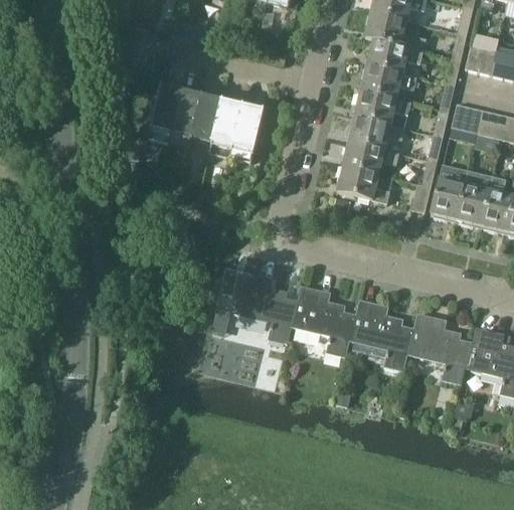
[(268,0),(268,1),(288,6),(298,8),(299,0),(268,0)]
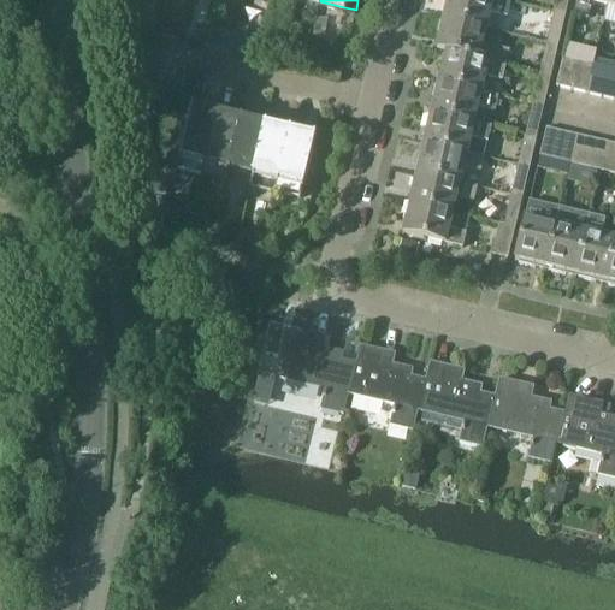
[(449,0),(445,15),(488,24),(491,10),(508,13),(510,0),(449,0)]
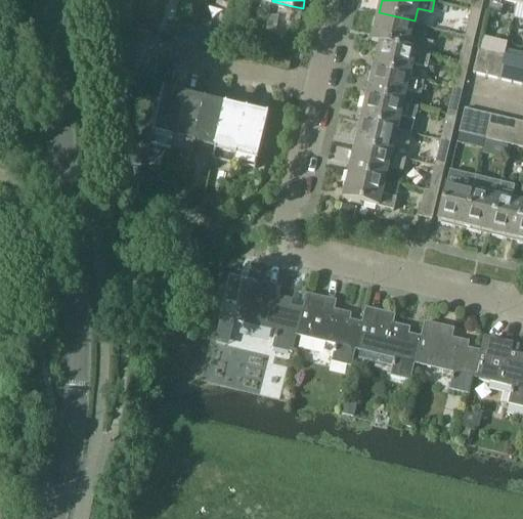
[(474,0),(473,7),(481,9),(483,0),(474,0)]
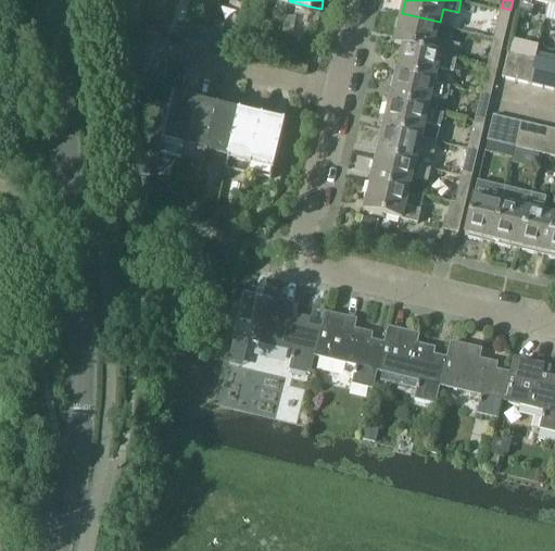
[(521,0),(519,10),(531,13),(534,0),(545,0),(550,1),(550,0),(521,0)]
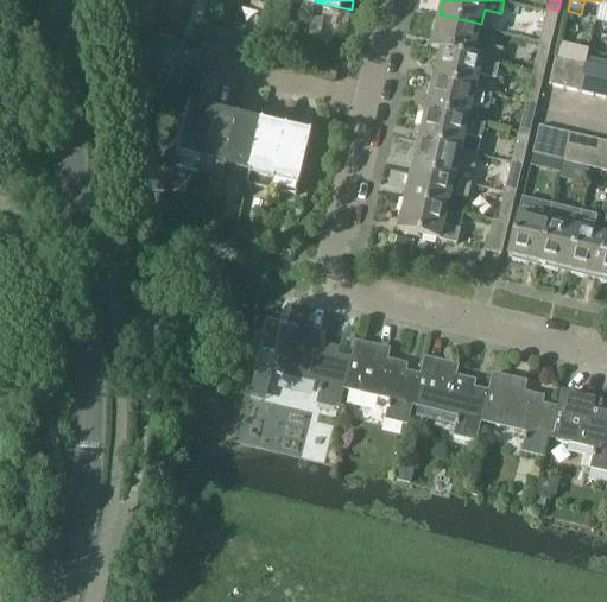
[(549,8),(542,38),(551,40),(558,11),(549,8)]
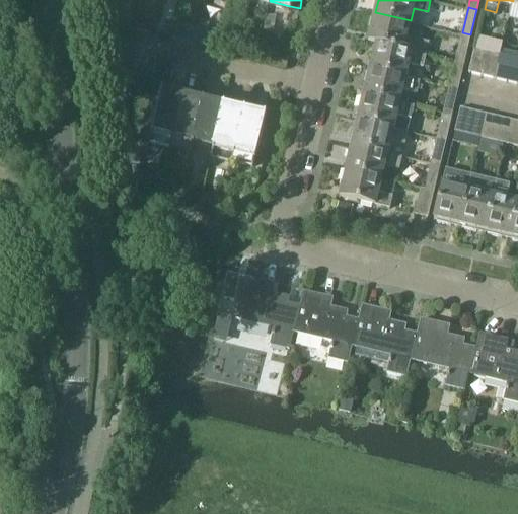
[(369,39),(376,40),(426,52),(429,40),(407,34),(411,20),(375,12),(369,39)]
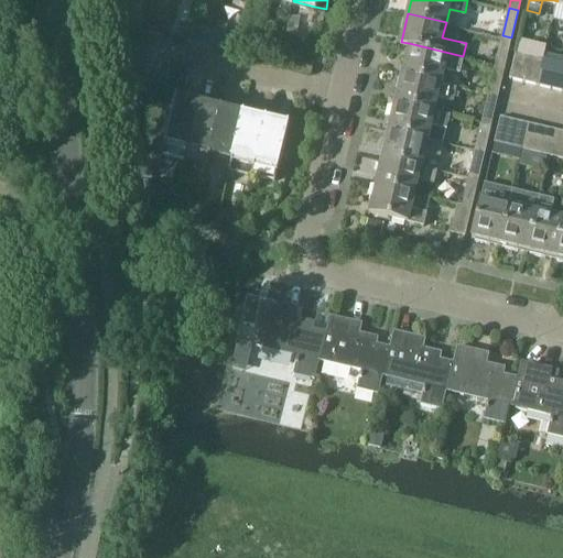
[(502,35),(496,64),(505,66),(511,37),(502,35)]
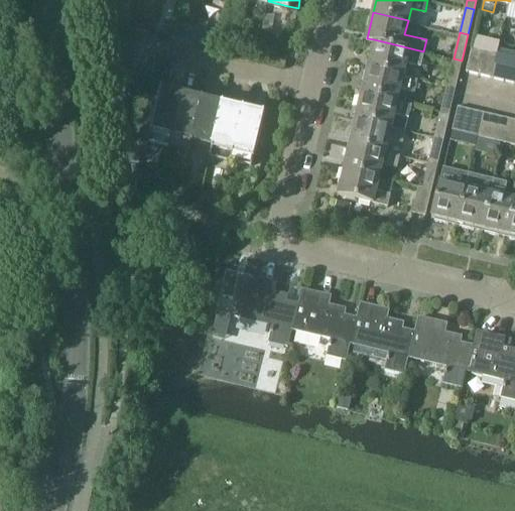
[(423,51),(374,39),(368,66),(403,75),(406,60),(420,65),(423,51)]
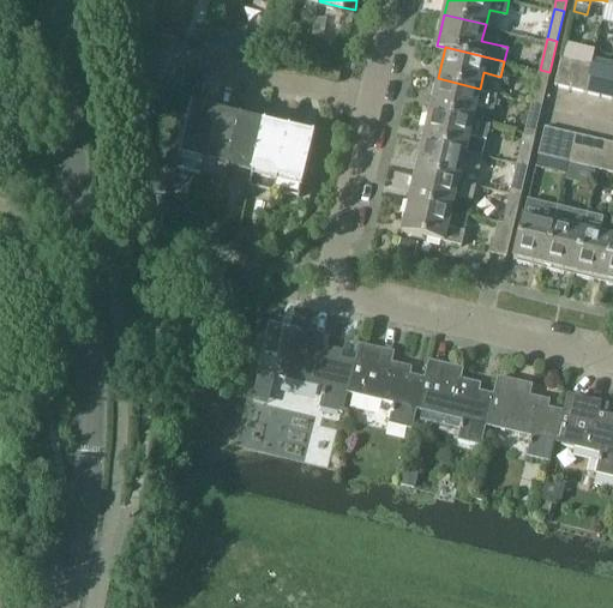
[(563,54),(557,82),(587,89),(593,61),(563,54)]
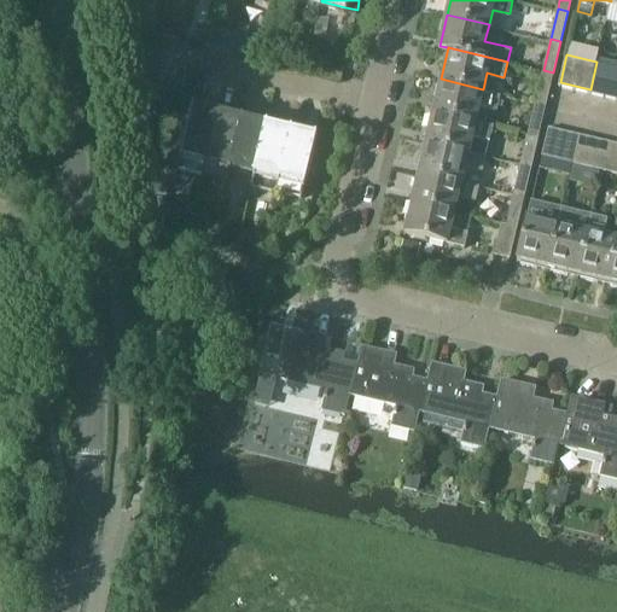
[(616,65),(597,62),(591,89),(616,95),(616,65)]
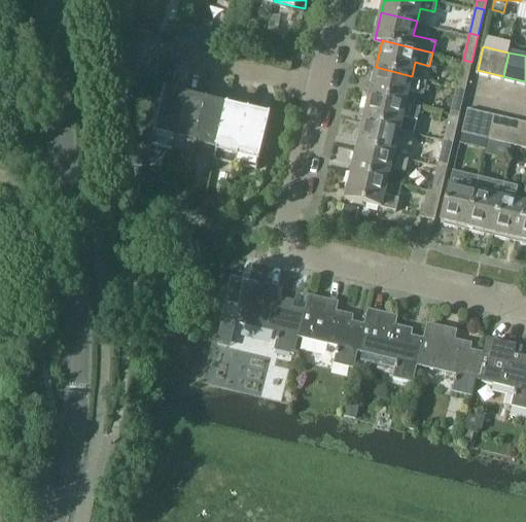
[(463,60),(456,87),(465,89),(471,62),(463,60)]
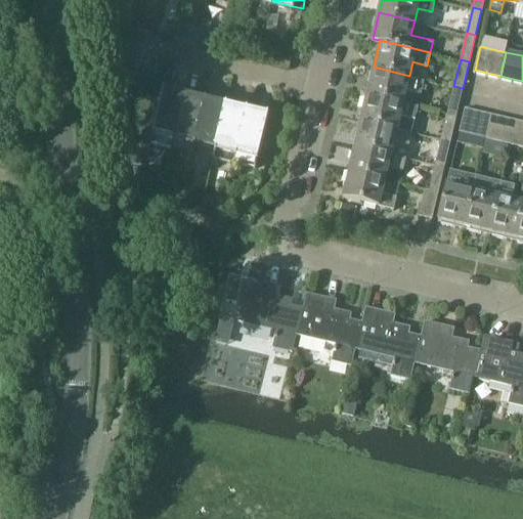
[(424,79),(409,76),(374,67),(367,93),(403,101),(406,89),(421,92),(424,79)]
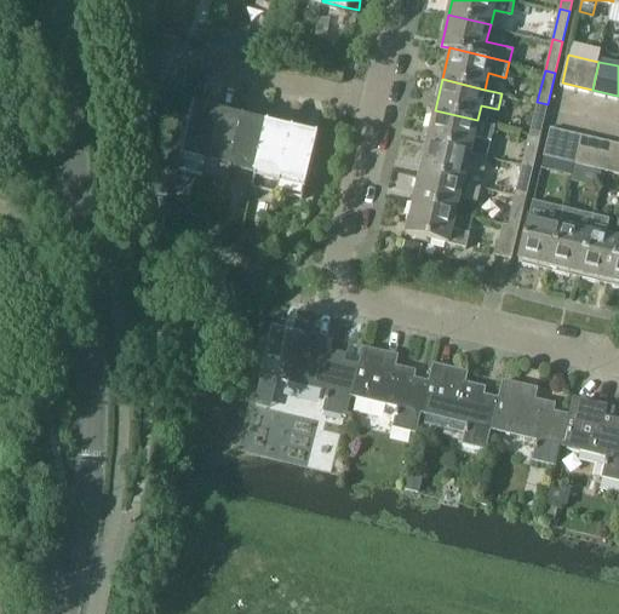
[(537,102),(529,132),(540,135),(548,104),(537,102)]
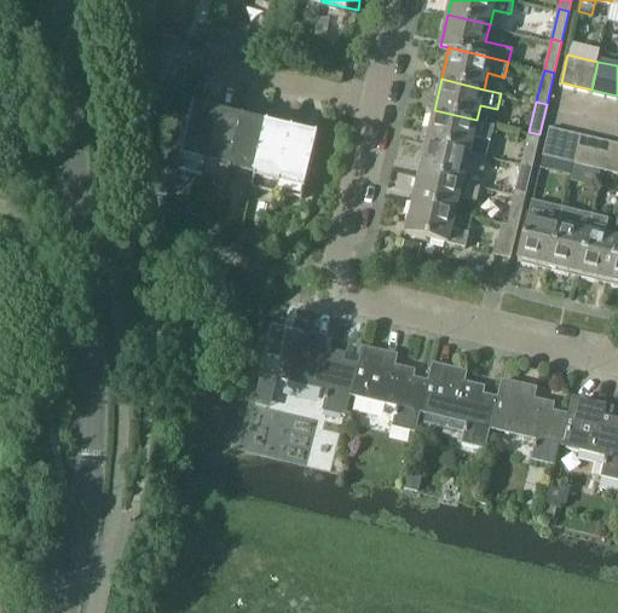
[(204,162),(217,113),(191,107),(179,156),(204,162)]
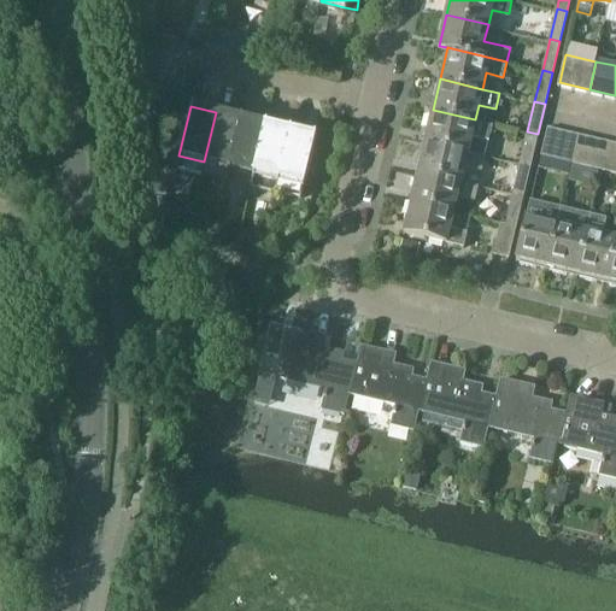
[(475,119),(433,110),(426,139),(468,150),(471,134),(488,137),(492,124),(475,119)]
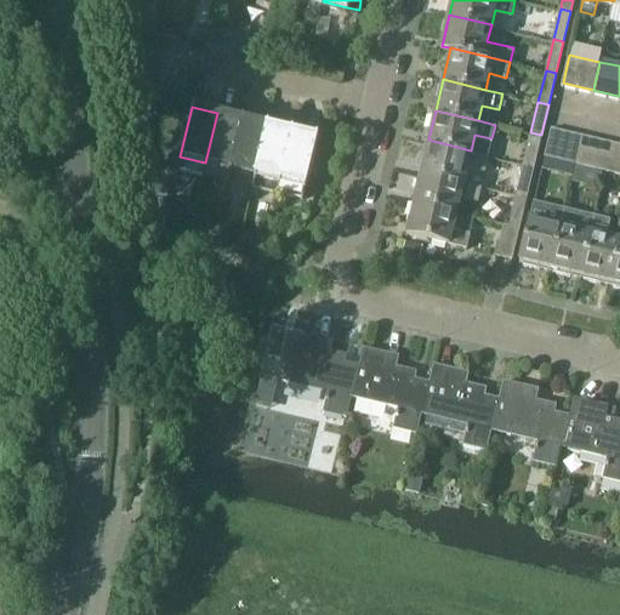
[(229,169),(242,118),(217,113),(205,163),(229,169)]
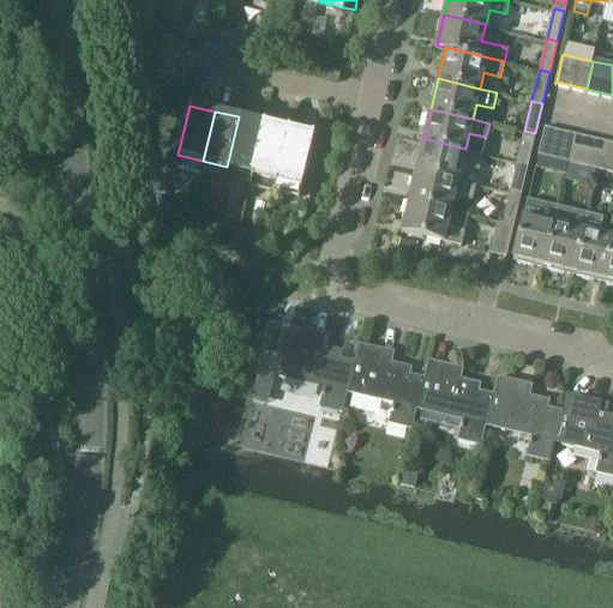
[(252,173),(263,122),(239,116),(227,167),(252,173)]
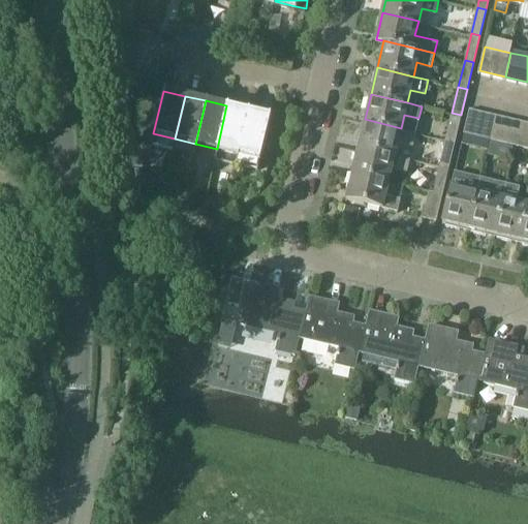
[(238,153),(248,111),(226,105),(217,149),(238,153)]
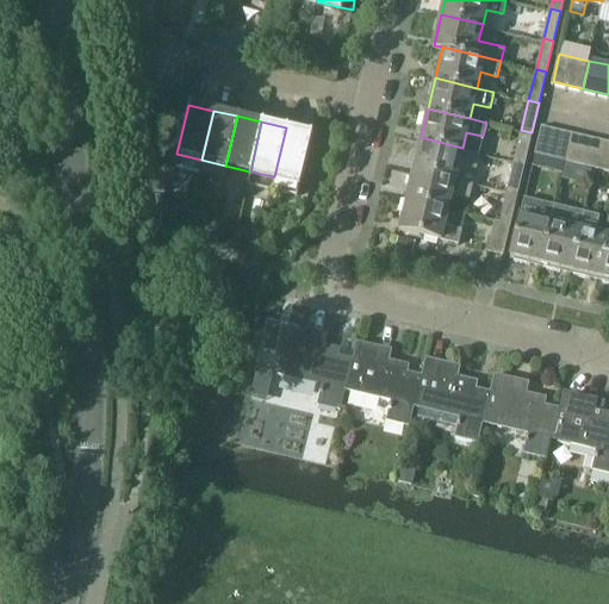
[(542,123),(535,151),(565,157),(572,130),(542,123)]
